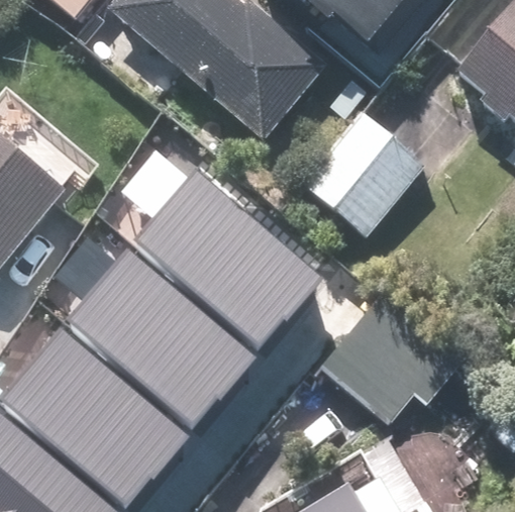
[(50,0),(76,20),(93,0),(50,0)]
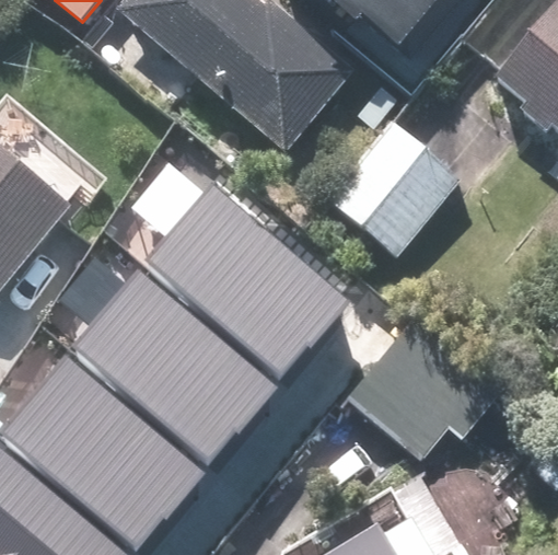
[(125,0),(116,10),(286,153),(356,71),(272,0),(265,0),(263,3),(259,0),(125,0)]
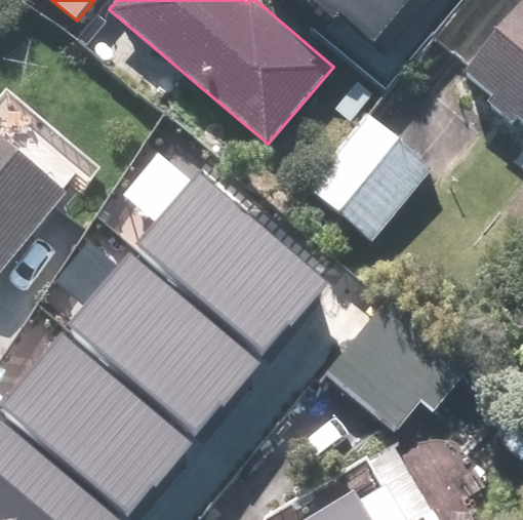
[(299,0),(383,65),(434,0),(299,0)]
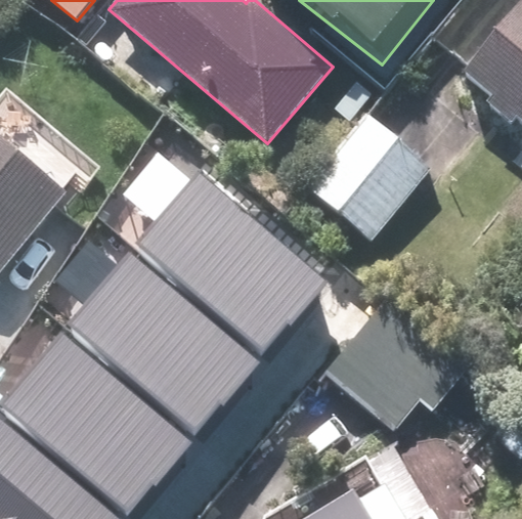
[(521,3),(464,73),(494,98),(489,105),(514,126),(520,120),(521,121),(521,3)]
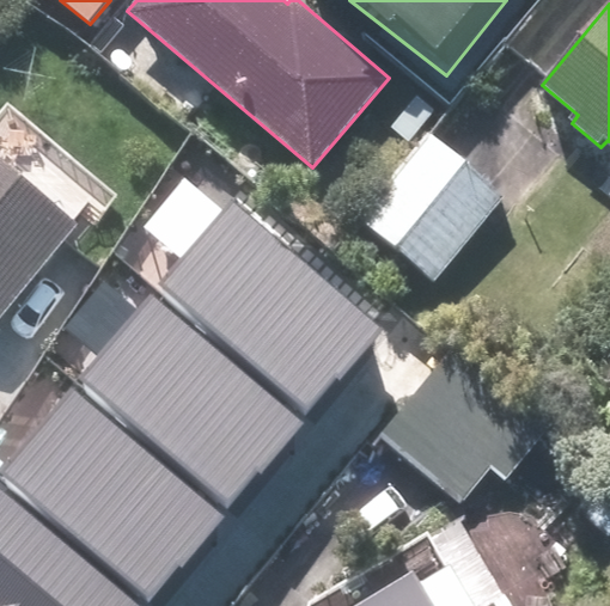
[(431,129),(355,216),(431,282),(506,195),(431,129)]
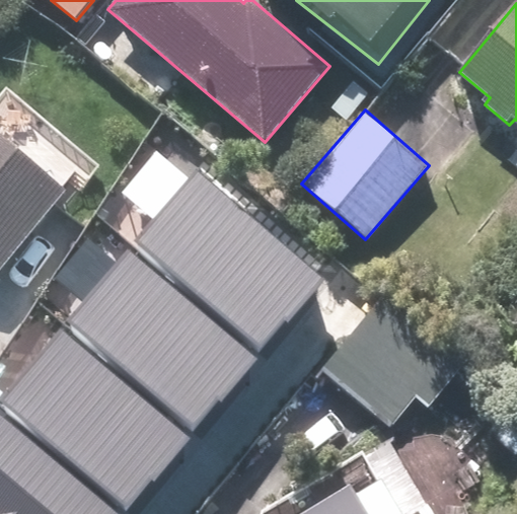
[(0,274),(68,193),(0,135),(0,274)]
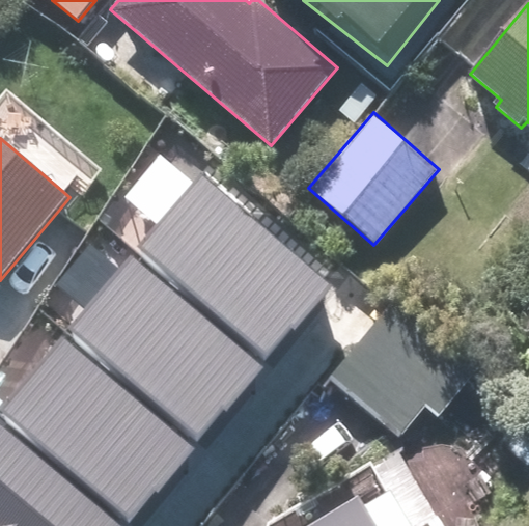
[(202,174),(141,245),(265,352),(326,281),(202,174)]
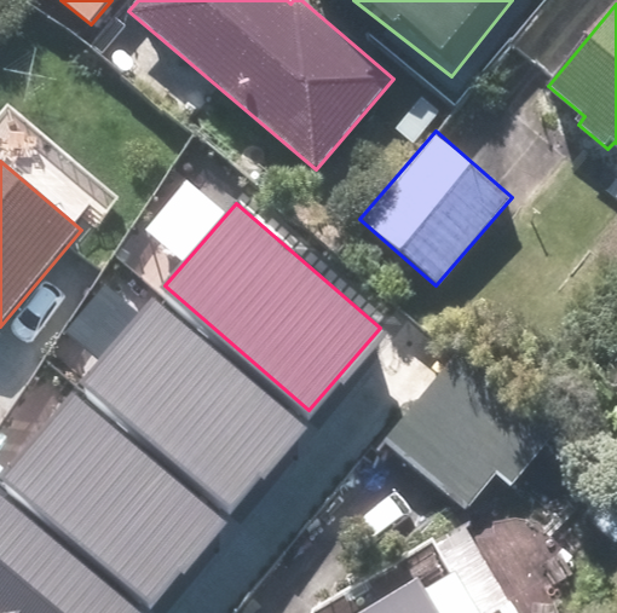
[(156,296),(85,377),(229,502),(300,421),(156,296)]
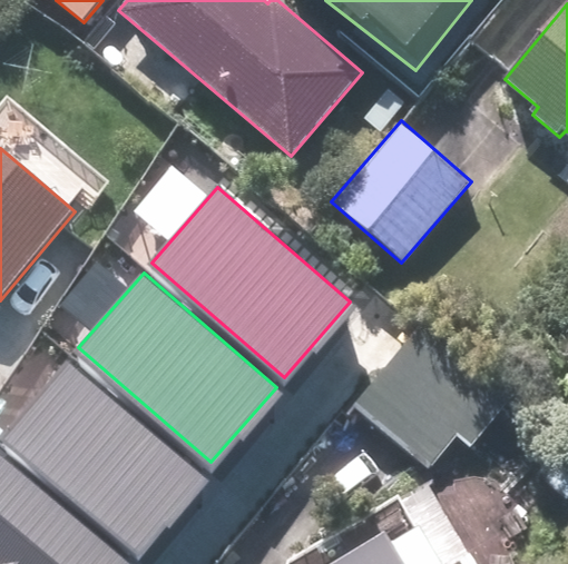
[(418,325),(349,405),(427,472),(457,436),(470,447),(509,402),(418,325)]
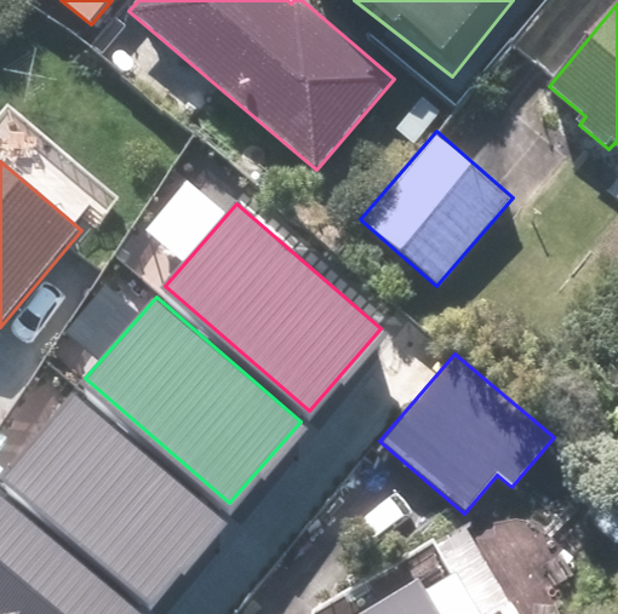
[(80,391),(9,472),(153,597),(224,515),(80,391)]
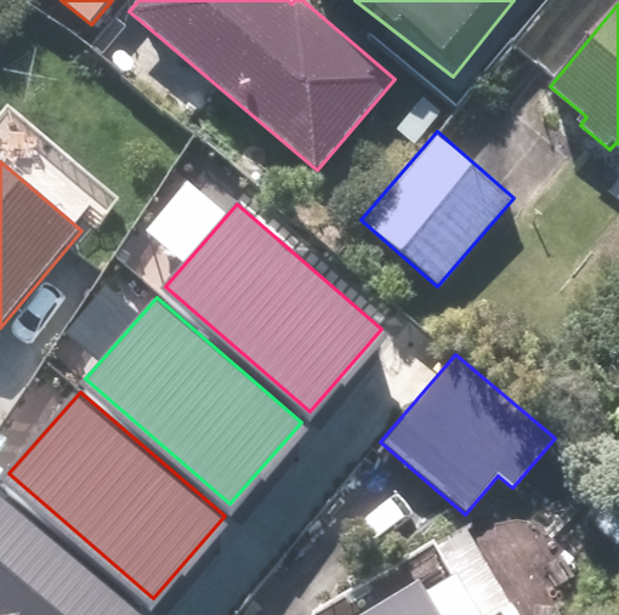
[(0,614),(145,614),(152,607),(0,482),(0,614)]
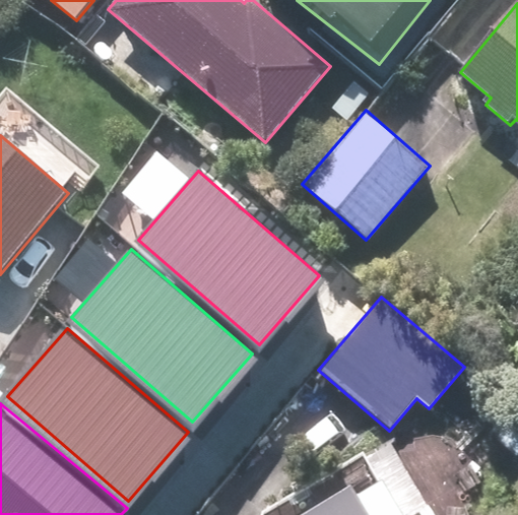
[(370,514),(354,489),(309,514),(370,514)]
